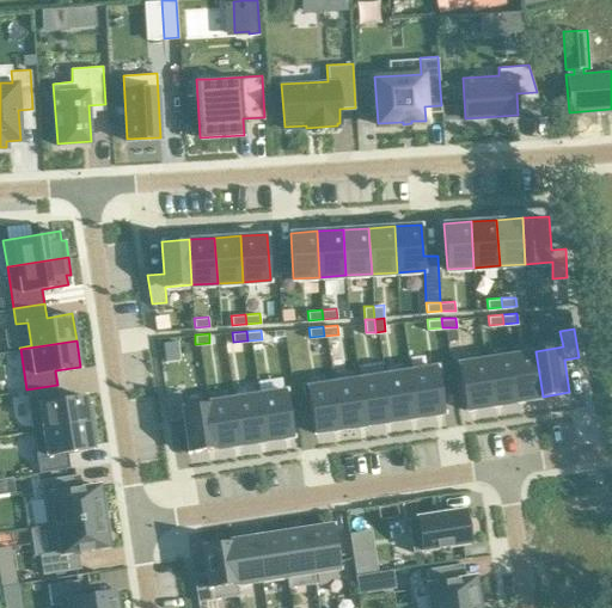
[(177,341),(164,343),(165,360),(179,358),(177,341)]
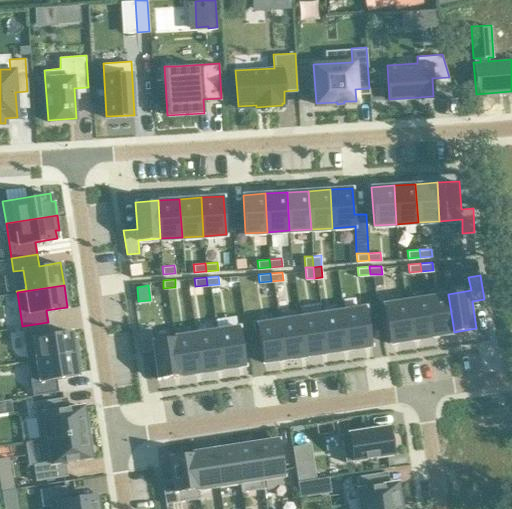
[(448,294),(427,297),(433,335),(454,332),(448,294)]
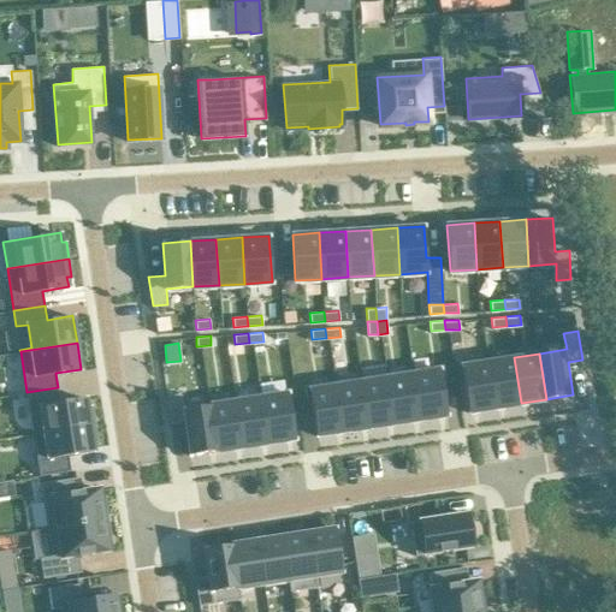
[(514,357),(489,361),(496,406),(521,403),(514,357)]
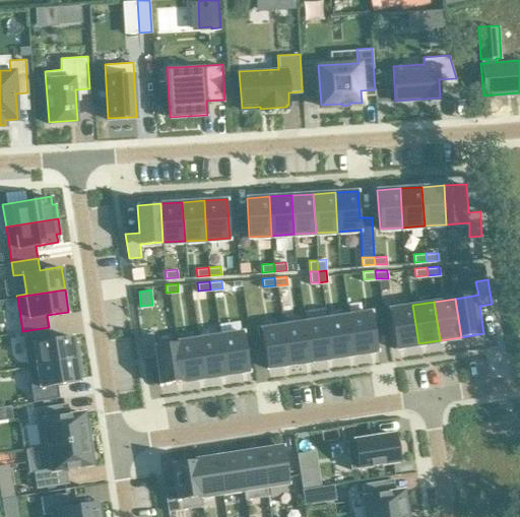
[(412,305),(389,309),(395,347),(418,343),(412,305)]
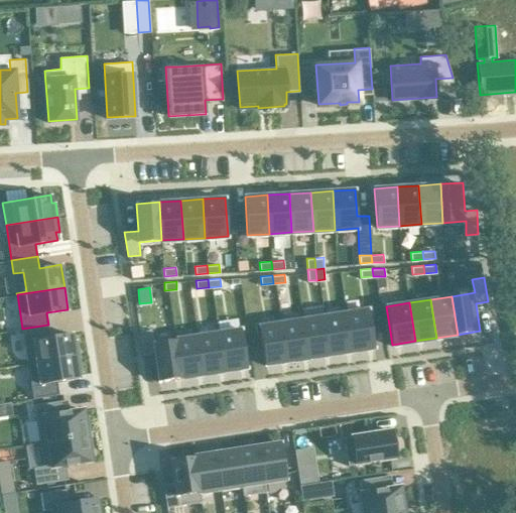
[(369,309),(346,312),(352,351),(374,348),(369,309)]
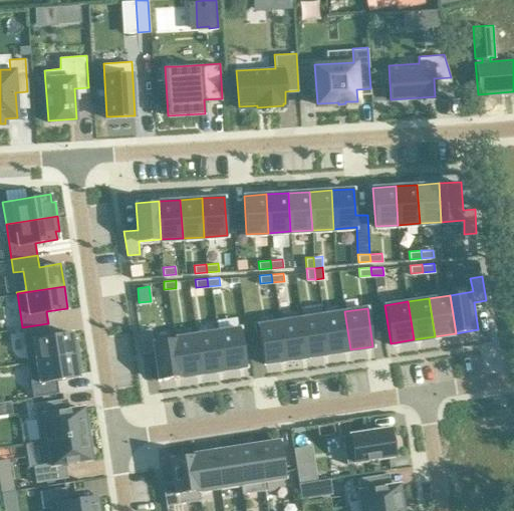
[(344,311),(323,314),(329,352),(350,349),(344,311)]
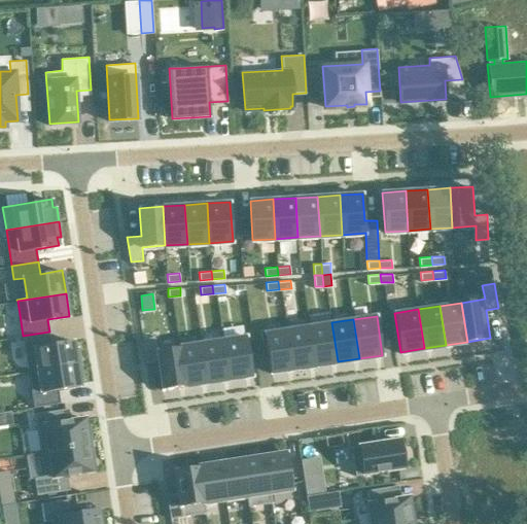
[(331,322),(310,326),(316,365),(338,361),(331,322)]
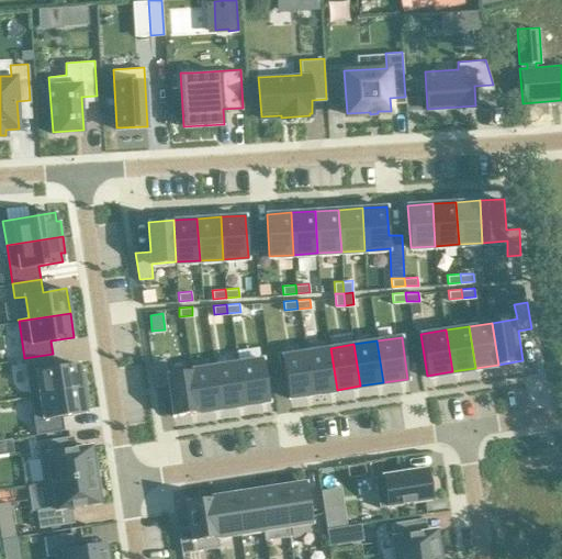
[(330,348),(306,351),(313,393),(337,390),(330,348)]
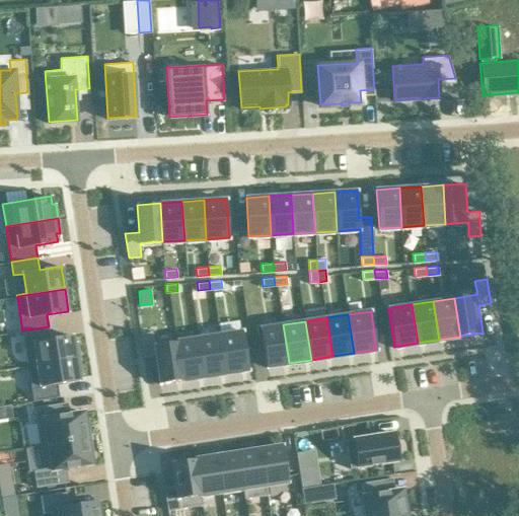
[(283,324),(261,327),(267,366),(289,363),(283,324)]
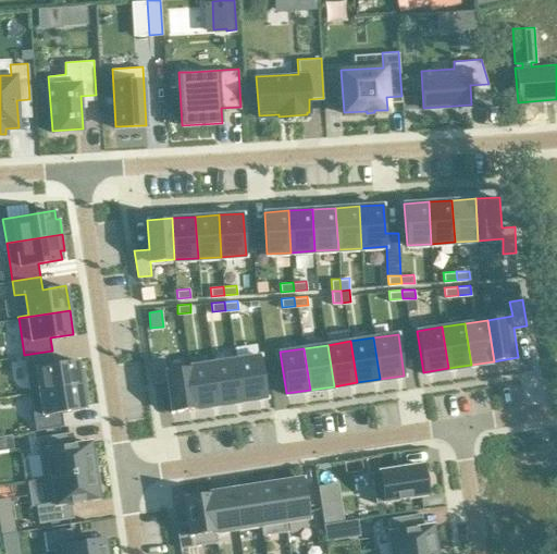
[(52,351),(24,355),(29,392),(85,383),(83,367),(78,368),(77,359),(54,362),(52,351)]
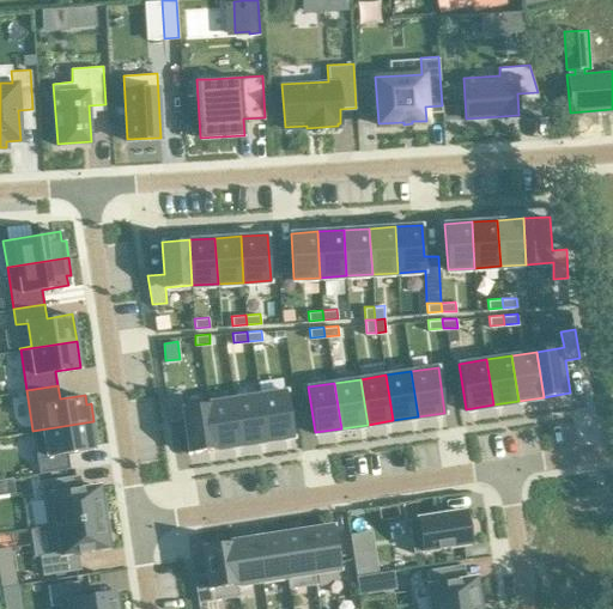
[(180,390),(165,393),(170,421),(184,419),(189,452),(216,448),(208,402),(182,407),(180,390)]
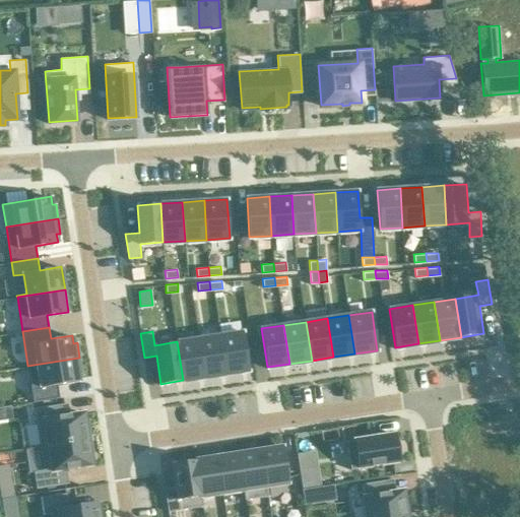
[(243,331),(220,335),(226,374),(249,370),(243,331)]
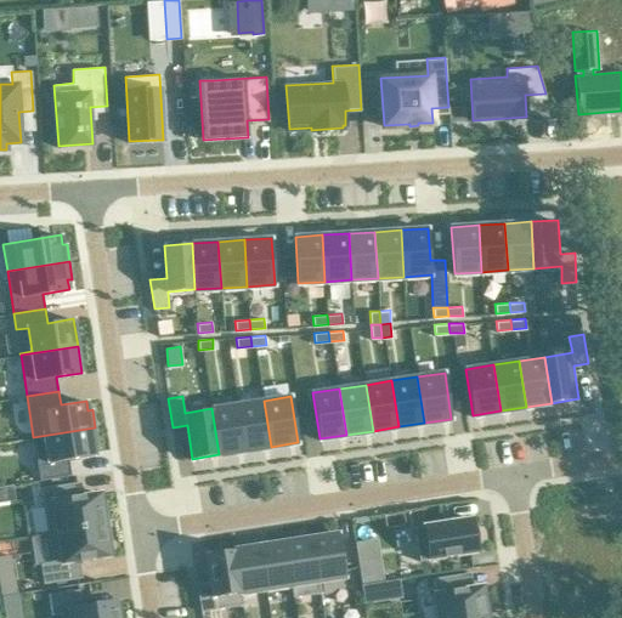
[(264,401),(238,404),(246,451),(271,447),(264,401)]
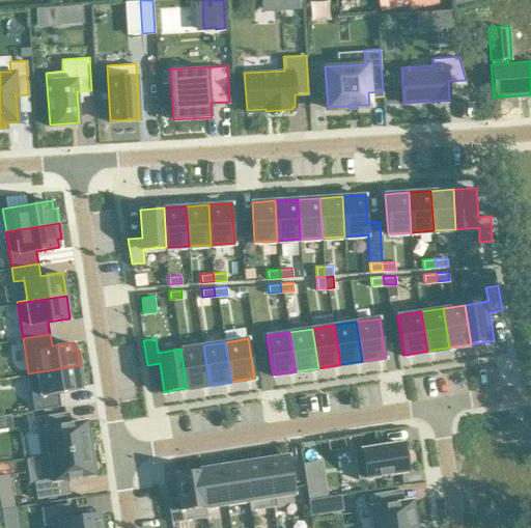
[(203,345),(180,349),(187,388),(210,385),(203,345)]
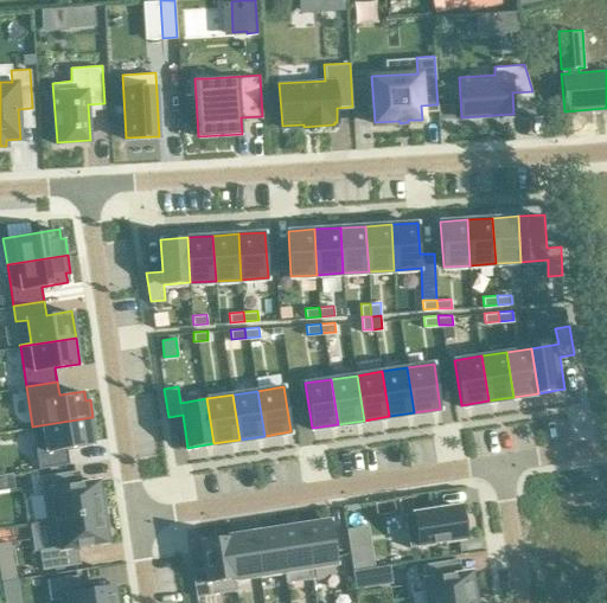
[(93,417),(32,427),(39,468),(70,462),(68,448),(93,444),(91,435),(96,434),(93,417)]
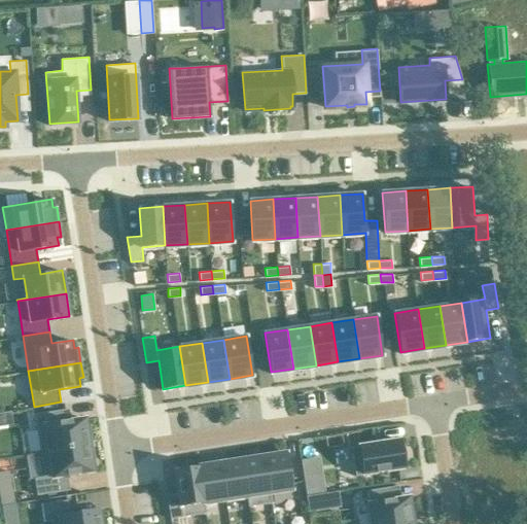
[(34,413),(40,451),(93,444),(90,426),(86,426),(85,417),(71,420),(69,408),(34,413)]
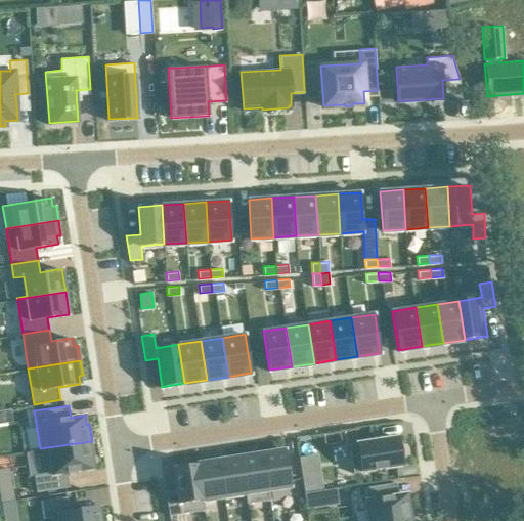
[(397,435),(349,443),(353,472),(374,469),(386,467),(402,464),(397,435)]
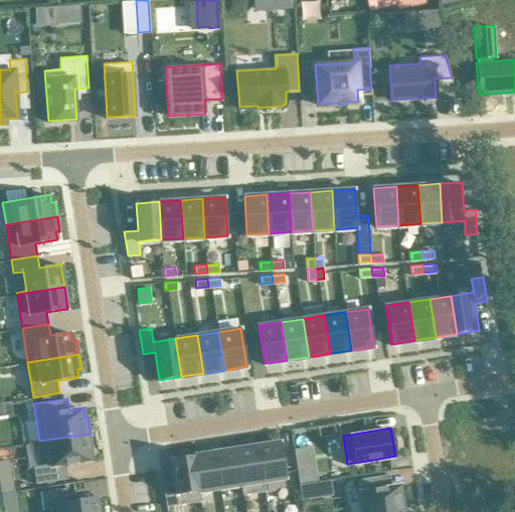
[(91,434),(39,441),(43,465),(33,466),(36,482),(67,478),(65,464),(92,460),(90,451),(93,451),(91,434)]
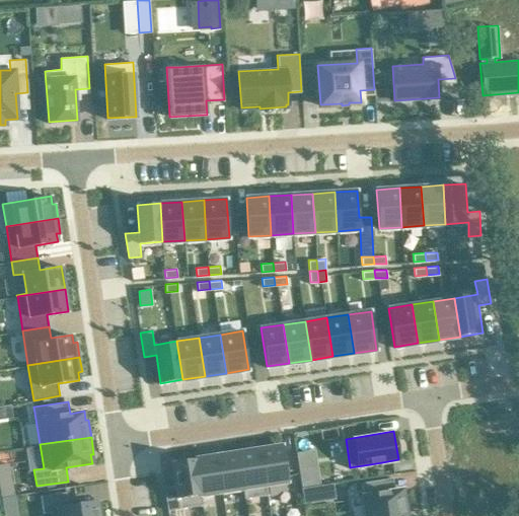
[(283,445),(260,448),(266,485),(267,485),(288,481),(283,445)]
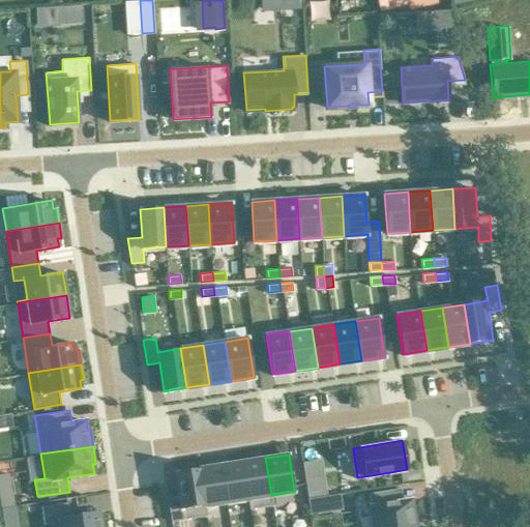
[(265,458),(243,461),(249,498),(248,498),(249,508),(273,504),(272,495),(271,495),(265,458)]
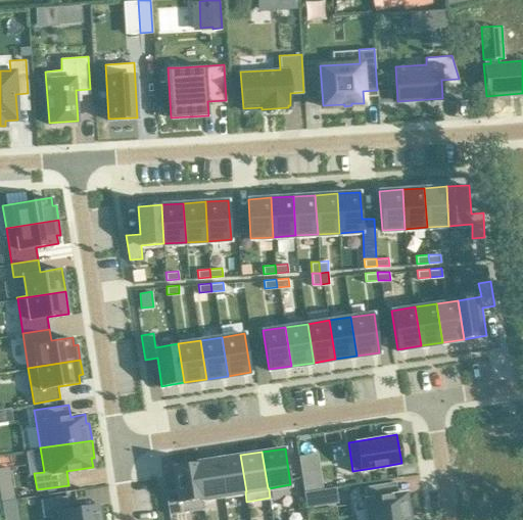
[(240,455),(219,459),(224,494),(245,491),(246,491),(240,455)]
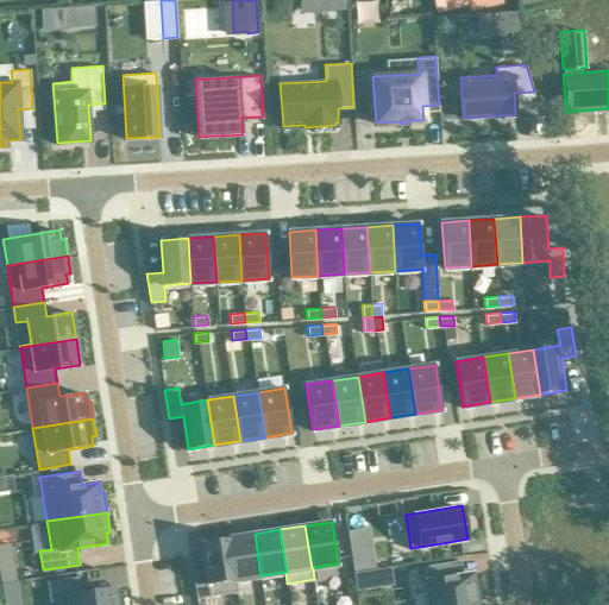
[(255,534),(228,537),(236,580),(237,580),(261,575),(255,534)]
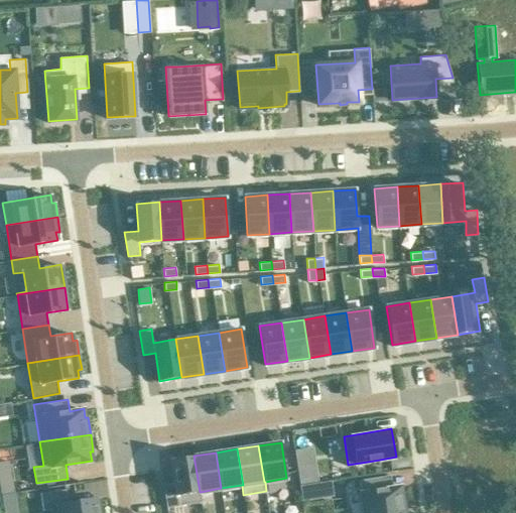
[(194,456),(171,459),(174,481),(163,483),(166,507),(202,501),(201,492),(200,492),(194,456)]
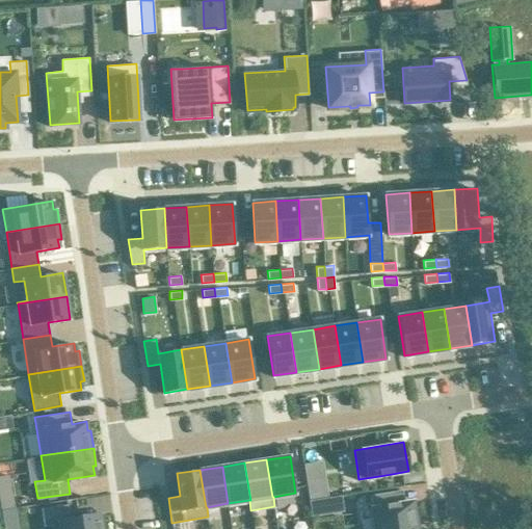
[(374,528),(406,528),(417,528),(413,501),(404,502),(402,488),(370,494),(374,528)]
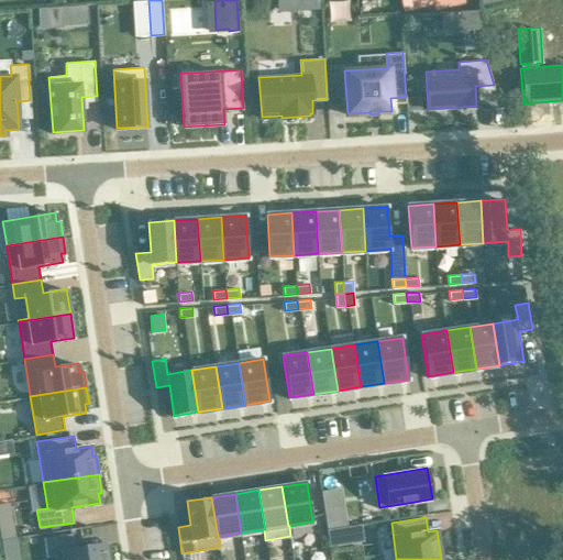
[(54,556),(55,559),(108,559),(106,545),(74,549),(72,533),(43,537),(46,557),(54,556)]
